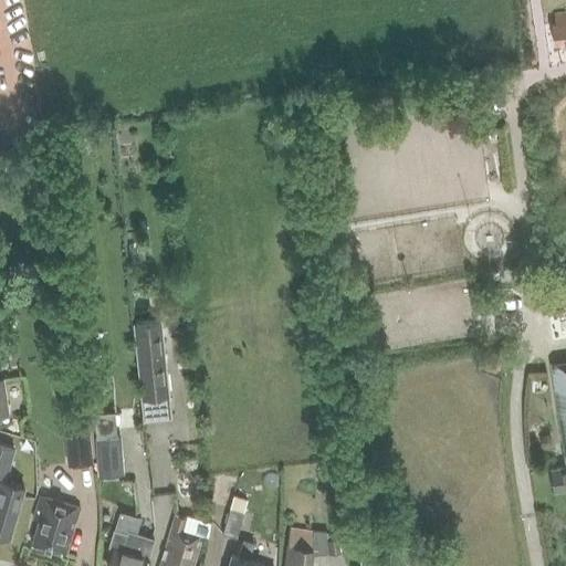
[(565,12),(554,14),(556,23),(551,23),(553,43),(561,42),(562,49),(565,48),(565,12)]
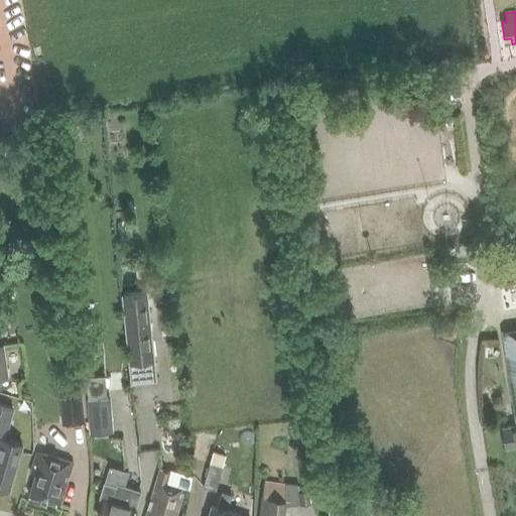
[(120,239),(131,238),(129,222),(118,223),(120,239)]
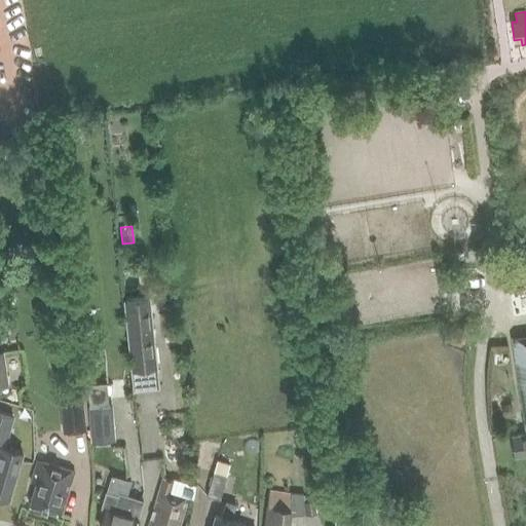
[(130,369),(155,367),(148,299),(123,301),(130,369)]
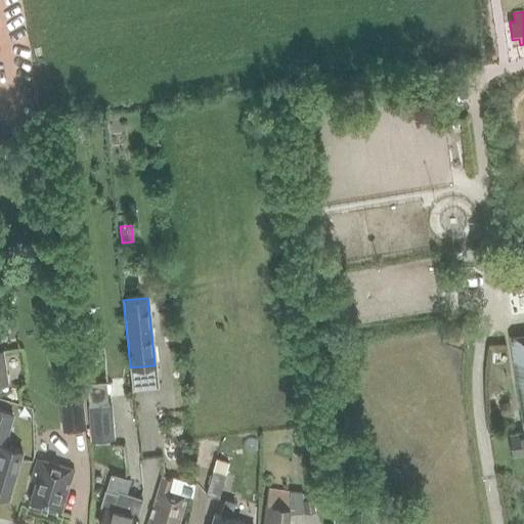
[(51,309),(49,303),(43,299),(37,301),(34,307),(36,313),(41,316),(48,314),(51,309)]
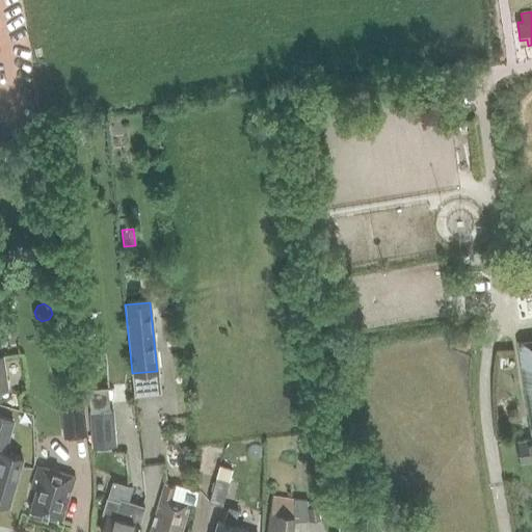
[(531,340),(520,343),(531,429),(531,436),(516,440),(519,458),(531,456),(531,340)]
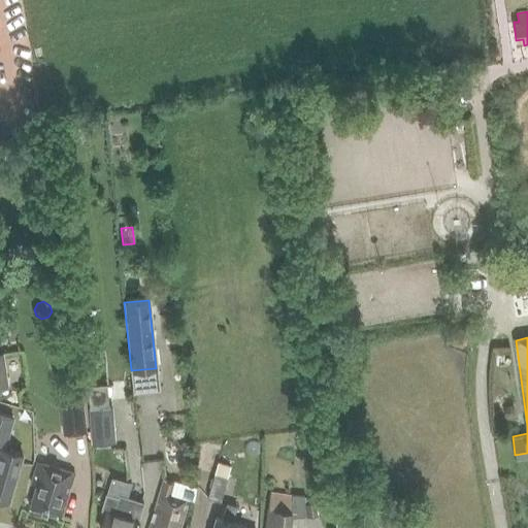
[(87,358),(97,357),(95,342),(86,343),(87,358)]
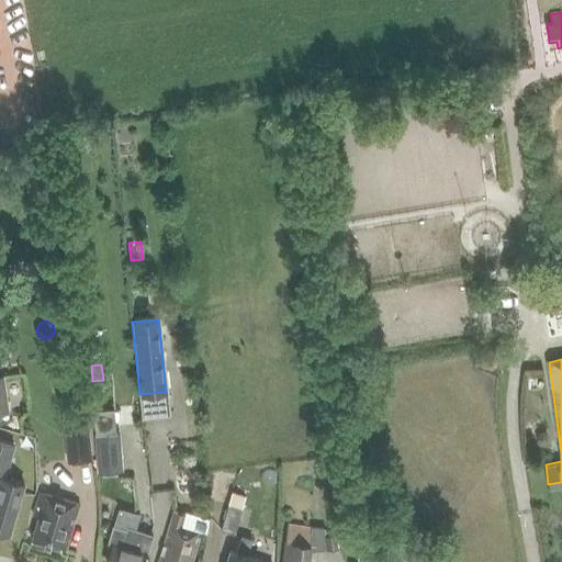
[(0,414),(10,413),(4,375),(0,375),(0,414)]
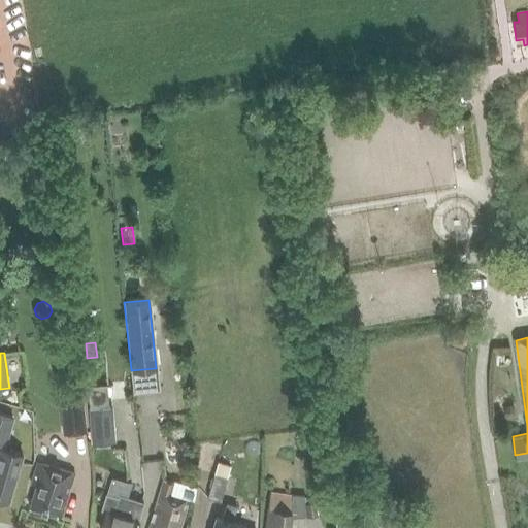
[(116,443),(113,405),(107,406),(105,389),(88,390),(91,444),(116,443)]
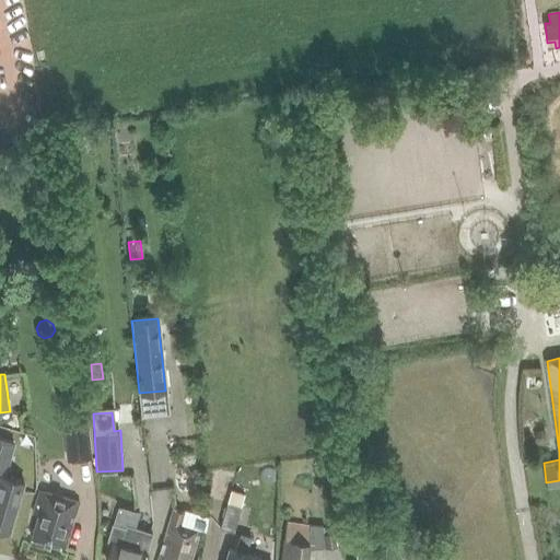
[(69,458),(86,456),(82,422),(66,424),(69,458)]
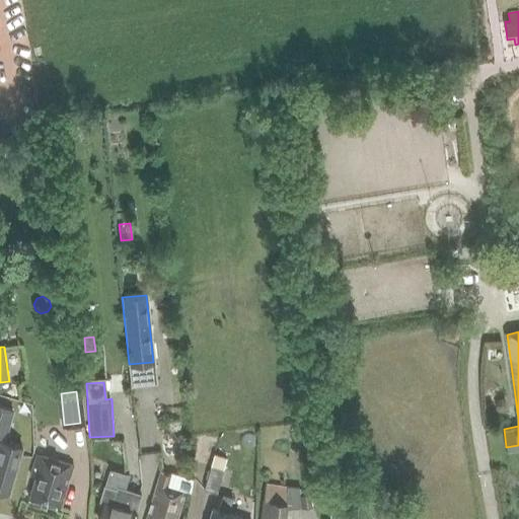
[(497,409),(506,406),(505,399),(496,401),(497,409)]
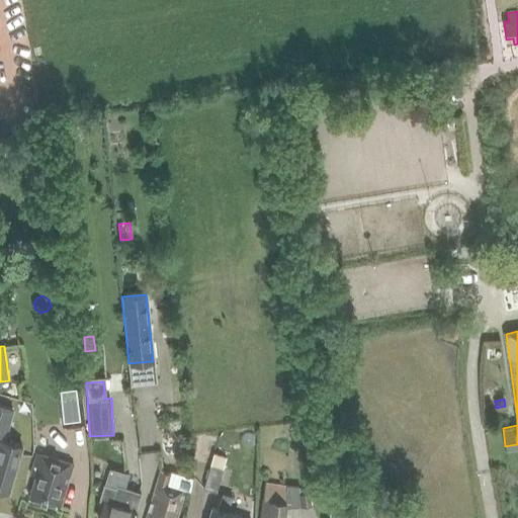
[(0,434),(6,437),(14,410),(0,405),(0,434)]
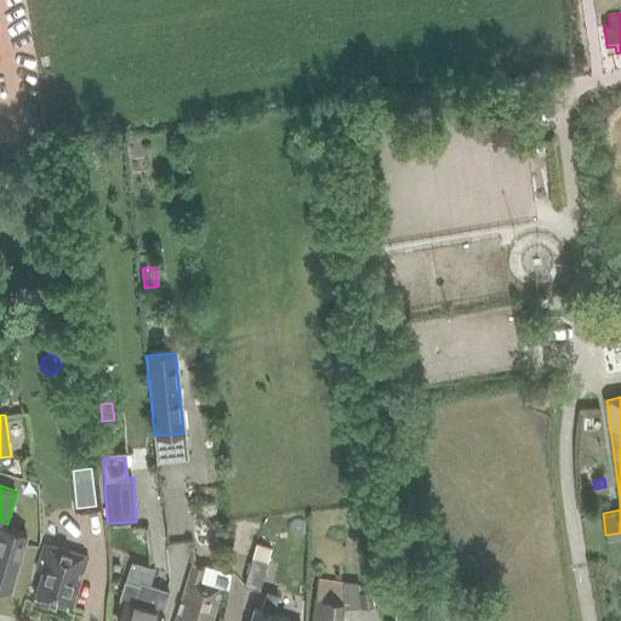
[(0,586),(10,590),(27,534),(0,525),(0,586)]
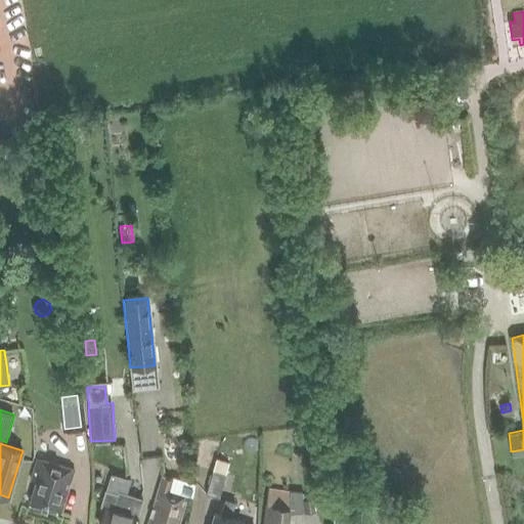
[(36,482),(30,504),(56,512),(56,511),(61,512),(74,469),(37,459),(31,480),(36,482)]
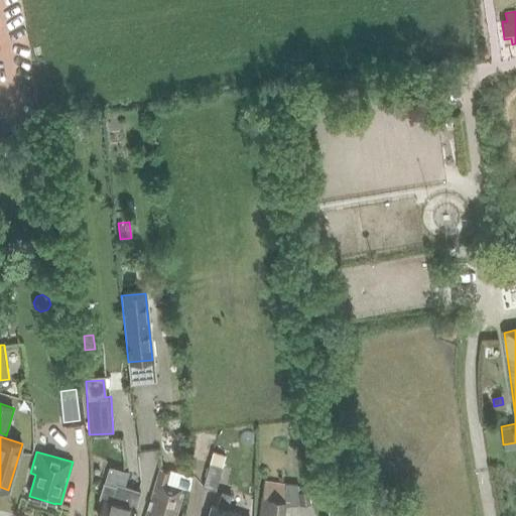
[(213,452),(209,465),(213,466),(221,468),(225,456),(213,452)]
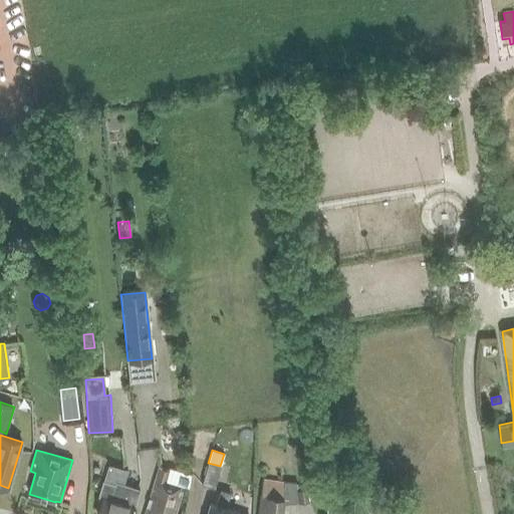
[(214,488),(221,467),(212,464),(208,463),(202,484),(214,488)]
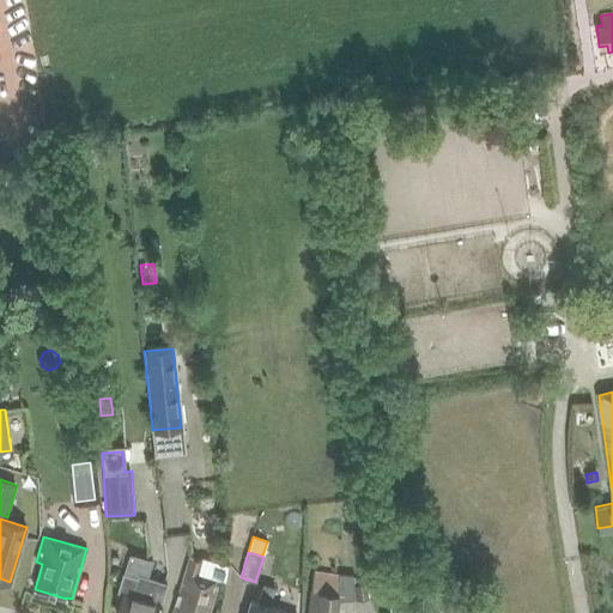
[(208,612),(219,581),(198,574),(202,559),(192,556),(173,612),(208,612)]
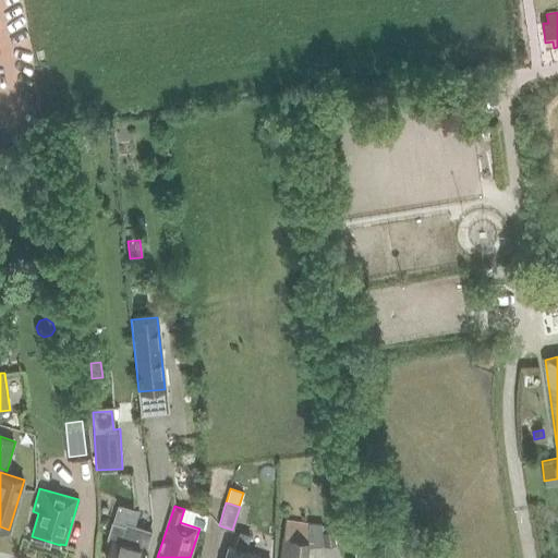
[(306,557),(308,547),(313,524),(289,520),(282,557),(306,557)]
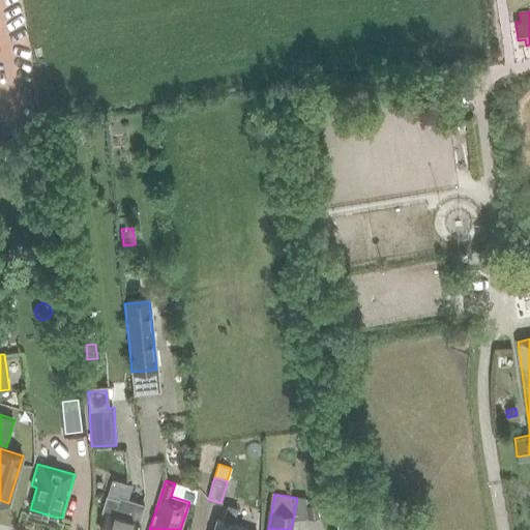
[(138,523),(143,504),(121,498),(120,500),(110,497),(105,512),(108,514),(104,529),(108,529),(136,529),(139,523),(138,523)]
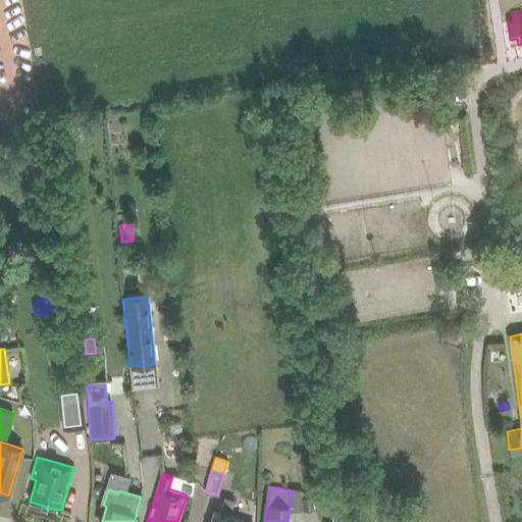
[(311,497),(302,498),(304,510),(313,509),(311,497)]
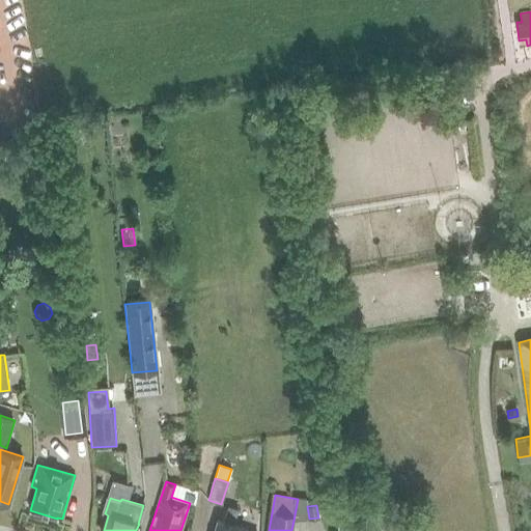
[(243,530),(244,528),(233,525),(238,509),(228,506),(224,522),(218,521),(215,530),(243,530)]
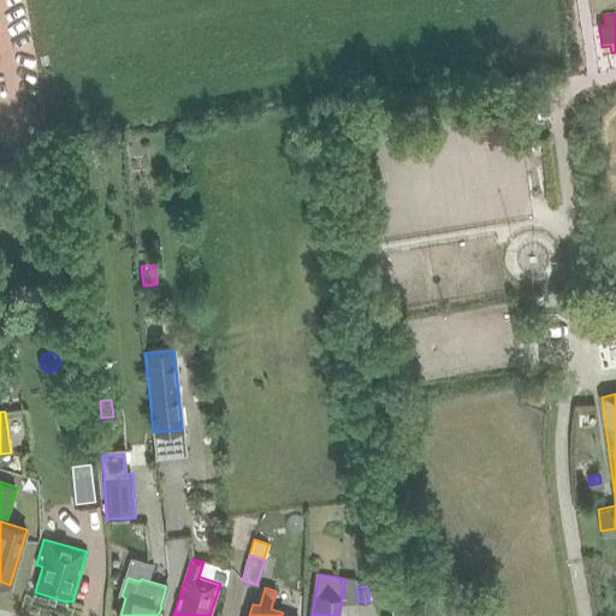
[(486,615),(485,604),(458,608),(460,615),(486,615)]
